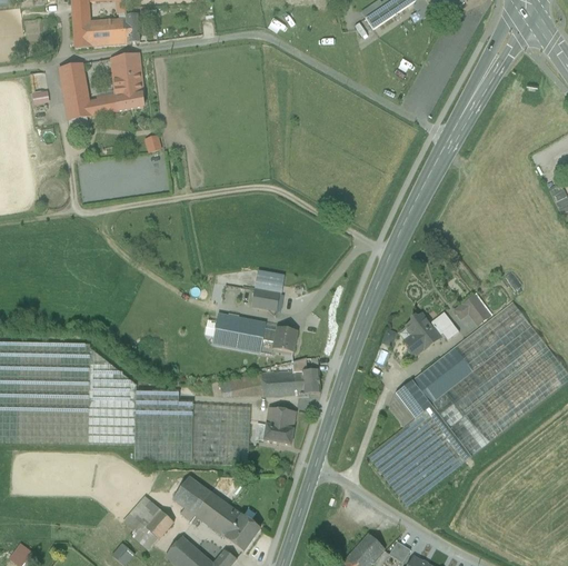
[(126,8),(125,0),(116,0),(117,19),(125,19),(125,15),(126,15),(126,8)]
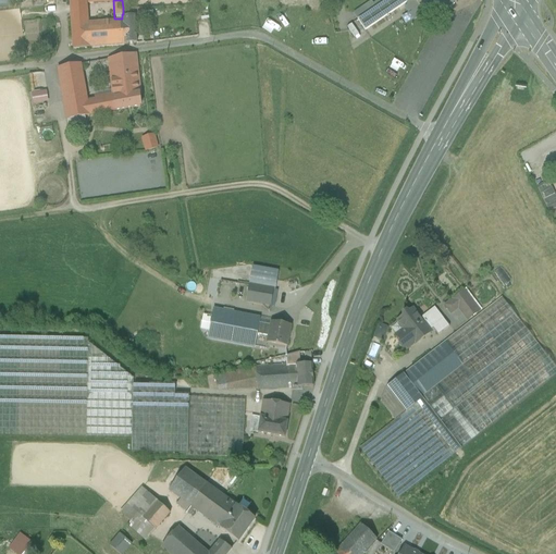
[(370,0),(355,11),(358,16),(380,2),(378,0),(370,0)]
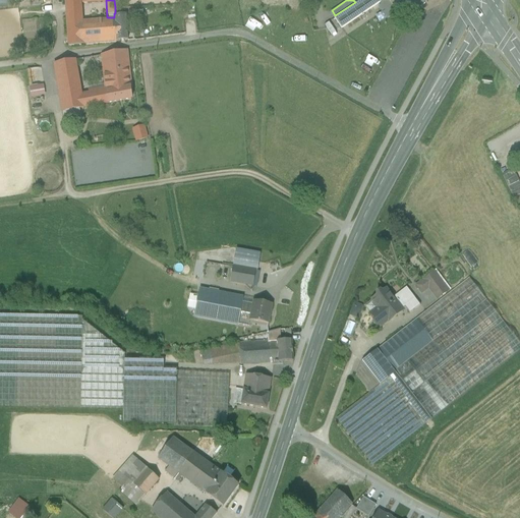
[(382,0),(358,0),(355,2),(335,15),(342,26),(382,0)]
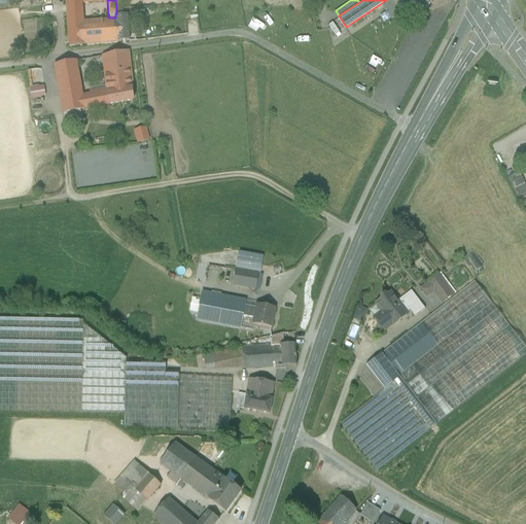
[(395,14),(401,10),(394,0),(386,0),(395,14)]
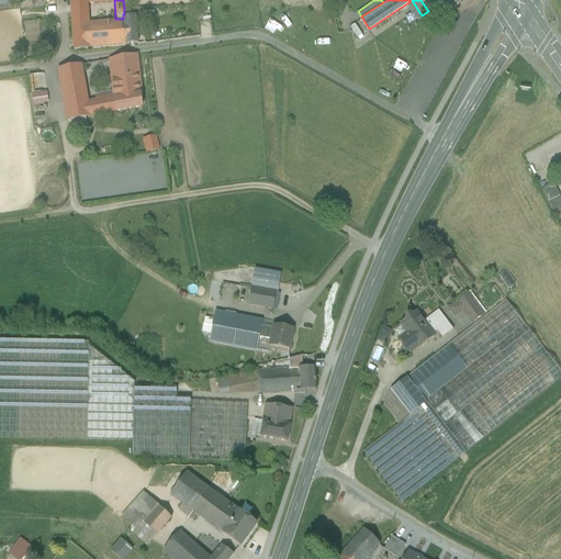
[(421,0),(428,11),(441,2),(447,10),(459,2),(458,0),(421,0)]
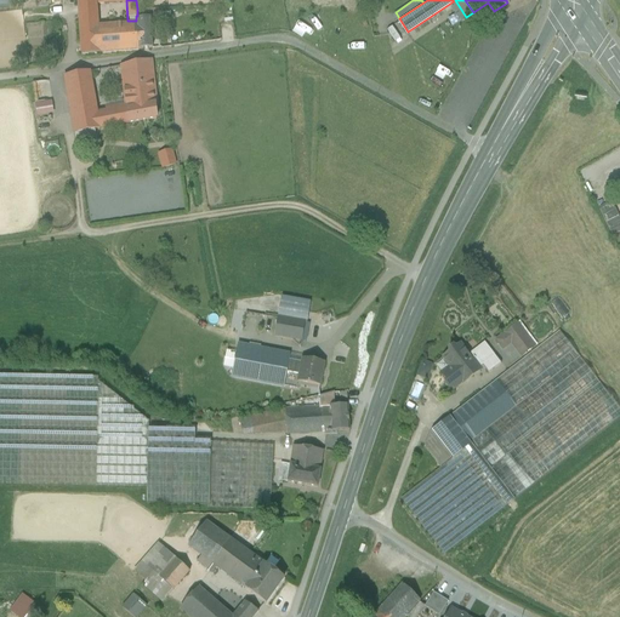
[(98,1),(79,3),(80,17),(100,16),(98,1)]
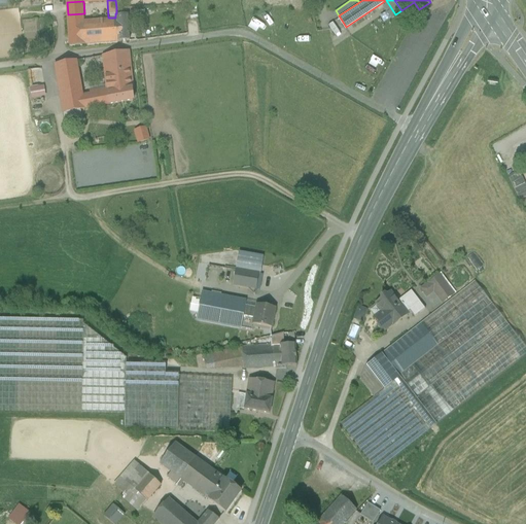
[(116,13),(115,13),(115,18),(117,16),(119,39),(131,38),(129,12),(116,13)]
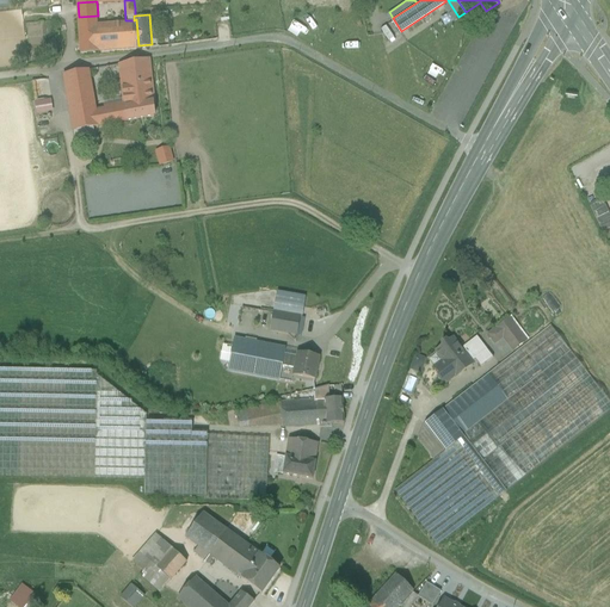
[(98,16),(79,17),(82,50),(100,49),(98,23),(98,16)]
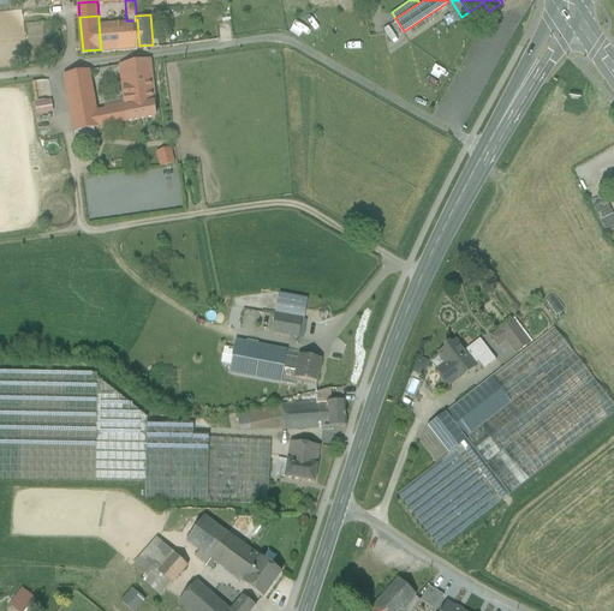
[(126,21),(99,23),(101,49),(139,46),(137,19),(135,21),(126,21)]
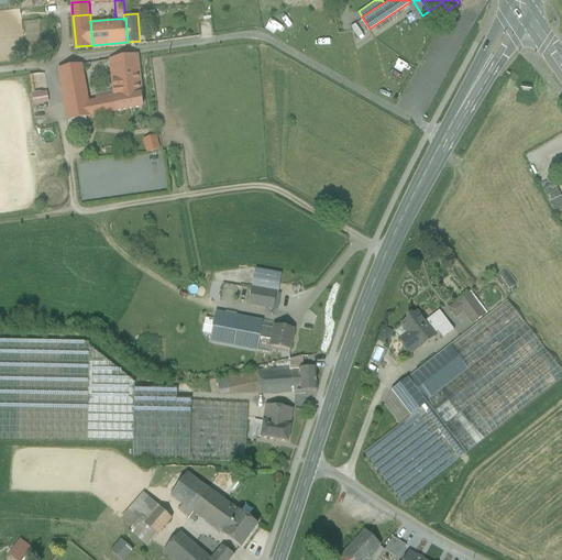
[(357,28),(361,33),(367,29),(364,23),(357,28)]
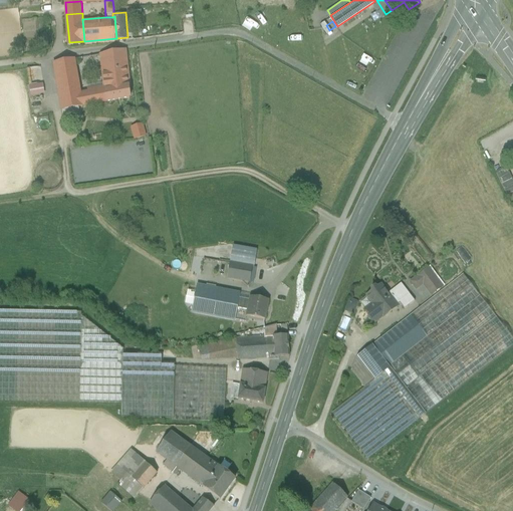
[(125,48),(103,53),(104,59),(109,88),(130,84),(125,48)]
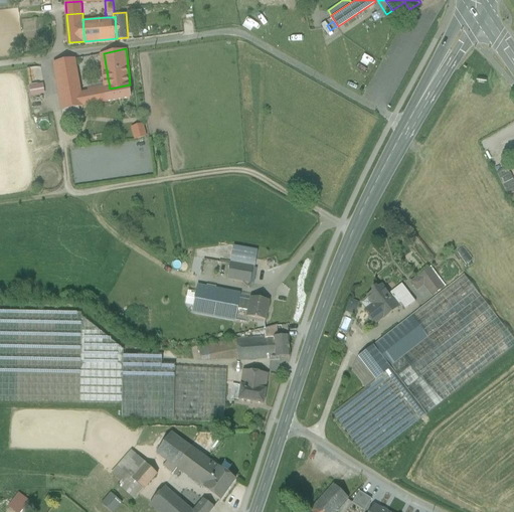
[(104,53),(94,54),(96,61),(105,59),(104,53)]
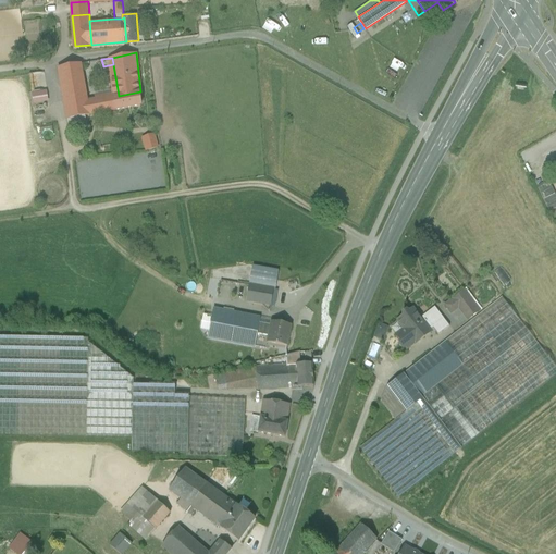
[(87,114),(89,114),(87,100),(81,63),(61,66),(70,118),(87,114)]
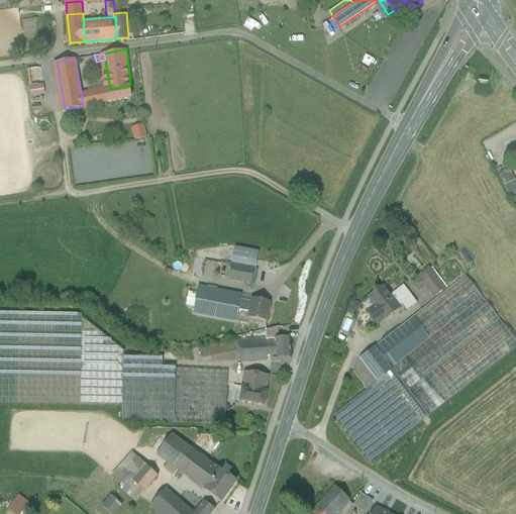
[(31,84),(33,94),(47,91),(44,81),(31,84)]
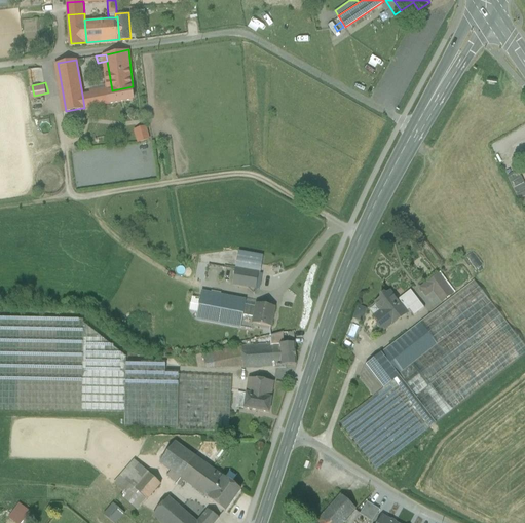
[(112,90),(108,91),(110,103),(134,98),(133,86),(112,90)]
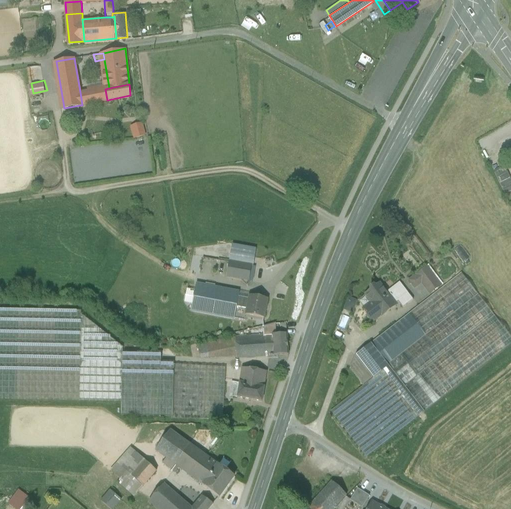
[(89,90),(91,103),(107,100),(105,89),(105,88),(89,90)]
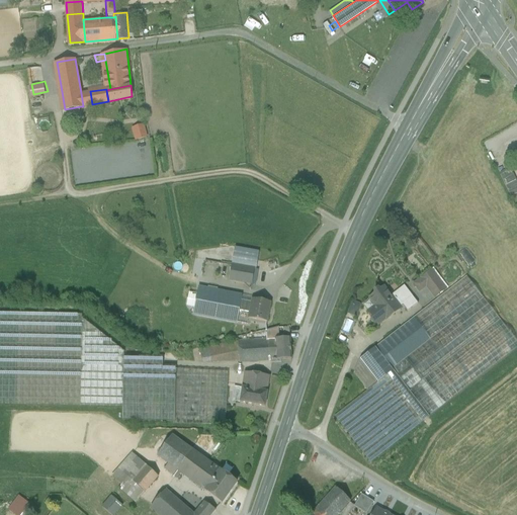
[(92,104),(90,91),(81,93),(83,106),(92,104)]
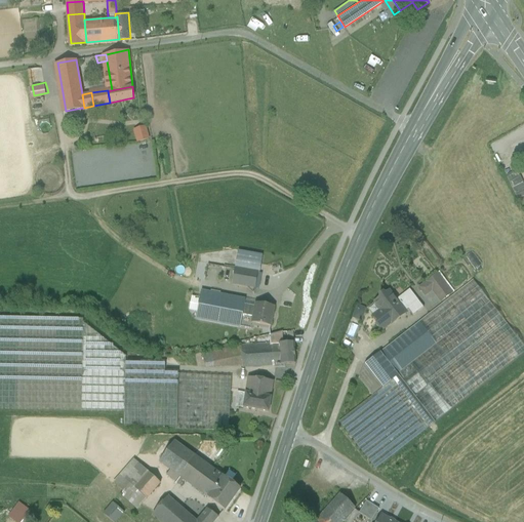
[(83,117),(82,108),(66,111),(67,119),(83,117)]
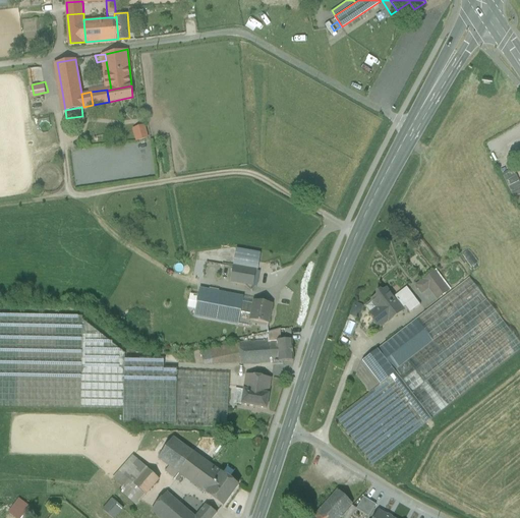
[(136,127),(138,137),(155,133),(153,123),(136,127)]
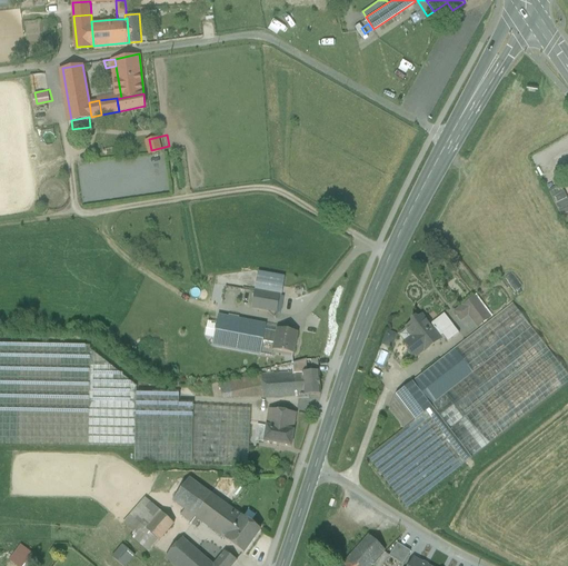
[(567,195),(562,184),(550,190),(561,214),(567,210),(567,195)]
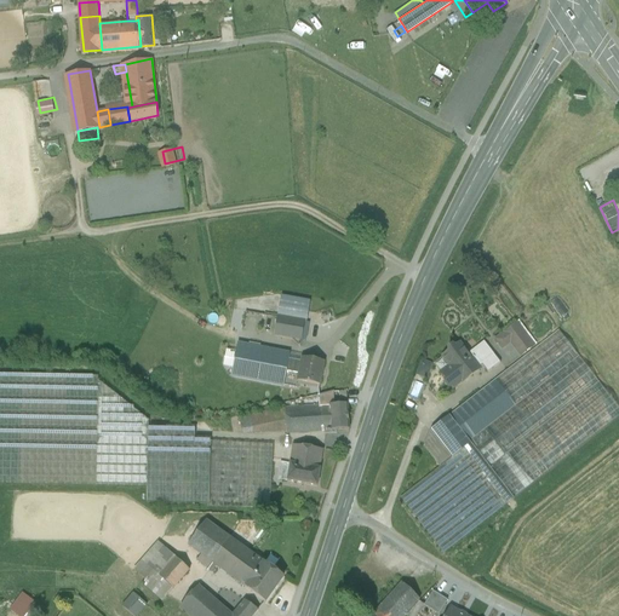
[(279,315),(275,333),(302,337),(305,320),(279,315)]
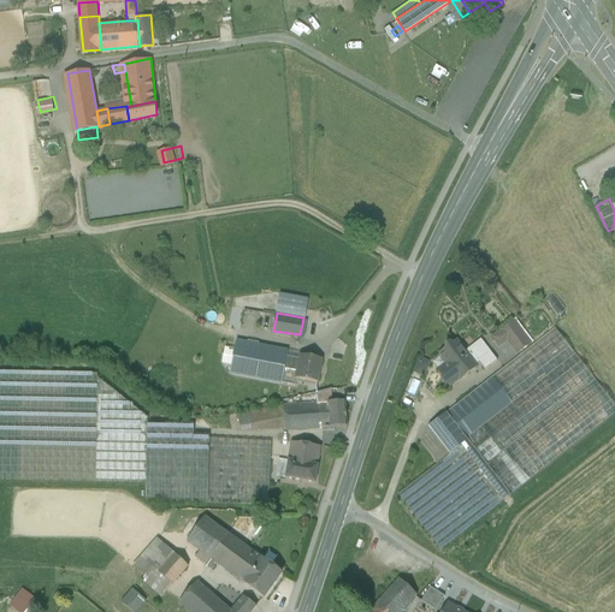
[(531,340),(515,319),(503,327),(509,336),(520,349),(531,340)]
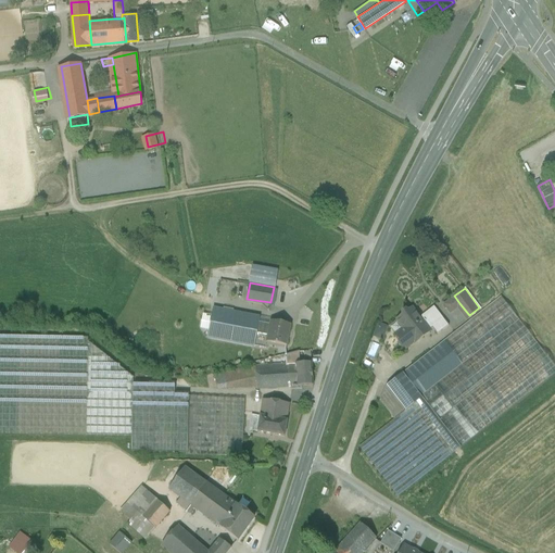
[(554,361),(502,293),(388,382),(407,407),(395,416),(361,443),(400,493),(554,373),(554,361)]
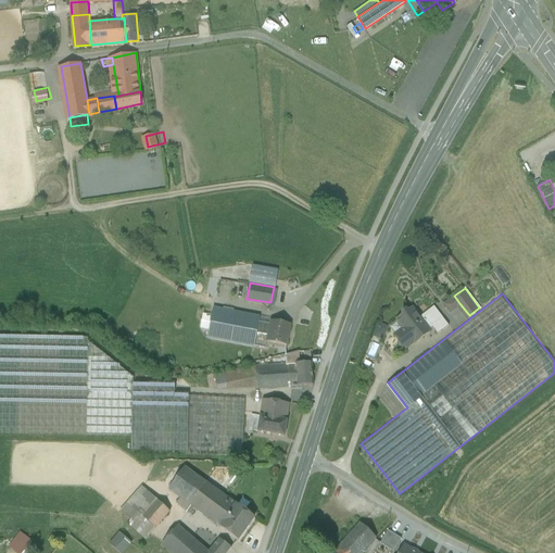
[(459,303),(454,296),(445,303),(451,310),(459,303)]
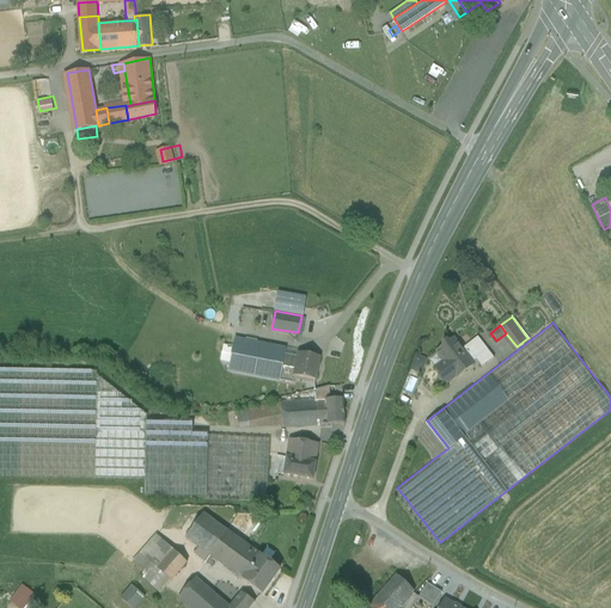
[(494,355),(478,335),(463,347),(474,360),(477,356),(483,363),(494,355)]
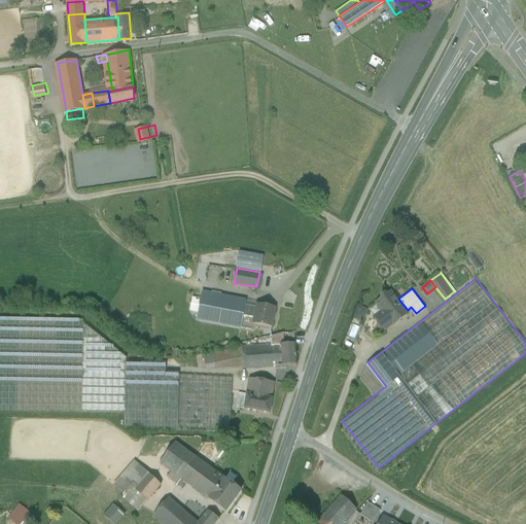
[(398,299),(391,290),(388,292),(385,291),(382,294),(383,298),(378,301),(384,310),(376,316),(380,321),(379,324),(381,327),(384,326),(385,328),(393,321),(394,322),(409,312),(408,310),(398,299)]
